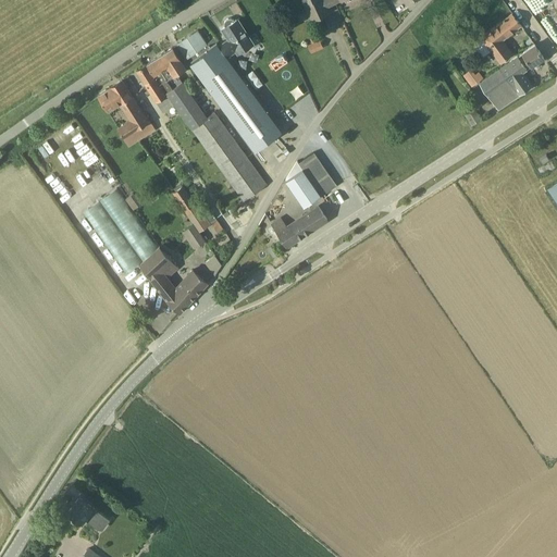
[(335,3),(333,0),(300,0),(310,21),(330,12),(327,7),(335,3)]
